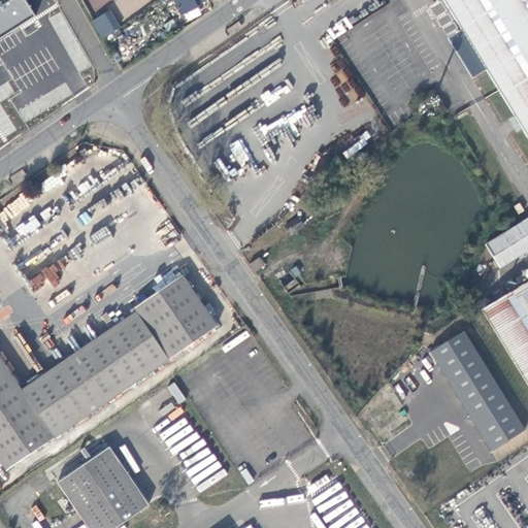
[(33,0),(30,2),(29,0),(0,0),(0,37),(29,20),(56,4),(53,0),(33,0)]
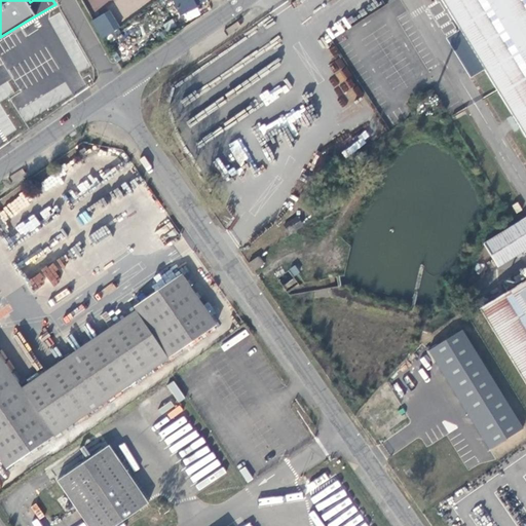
[(196,3),(203,0),(174,0),(180,13),(184,12),(197,5),(196,3)]
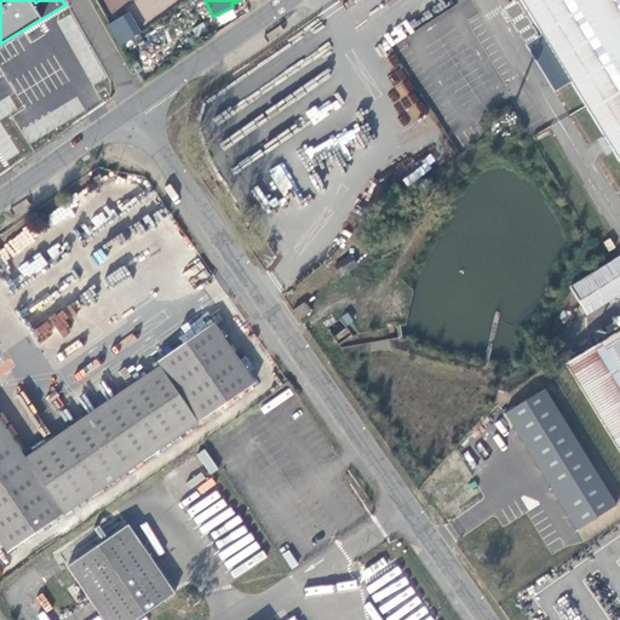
[(619,0),(520,0),(569,79),(586,107),(619,161),(619,0)]
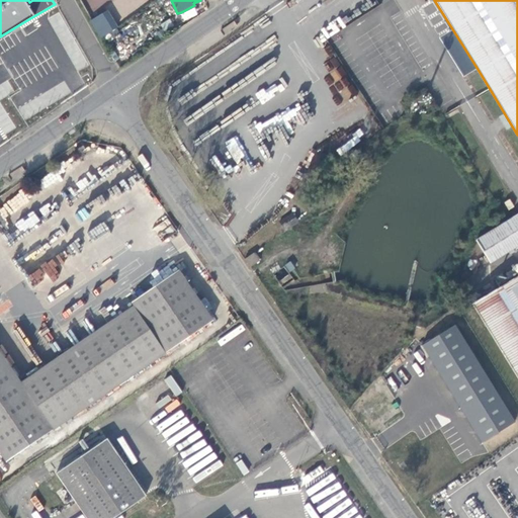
[(197,12),(194,5),(181,12),(184,18),(197,12)]
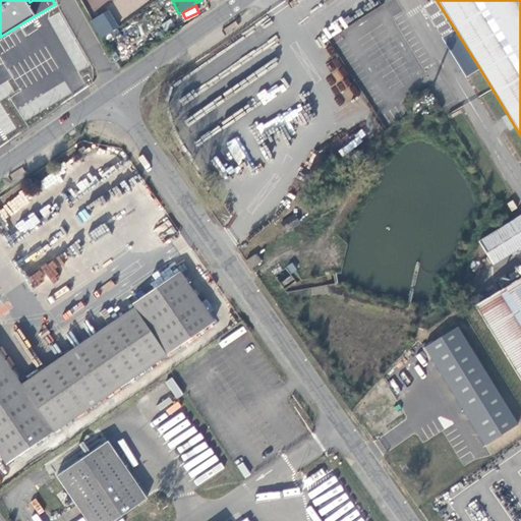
[(103,12),(92,18),(103,38),(113,31),(103,12)]
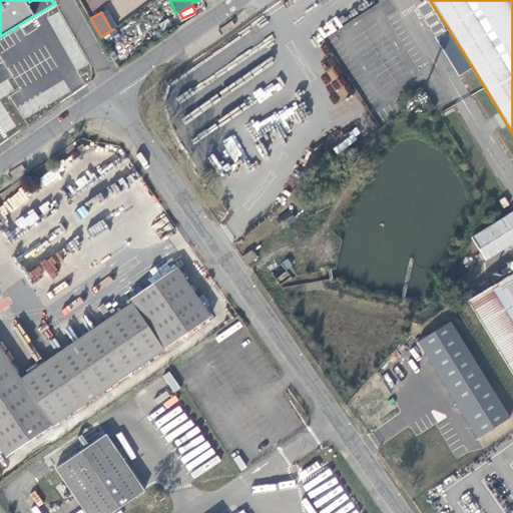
[(283,228),(297,220),(291,211),(278,220),(283,228)]
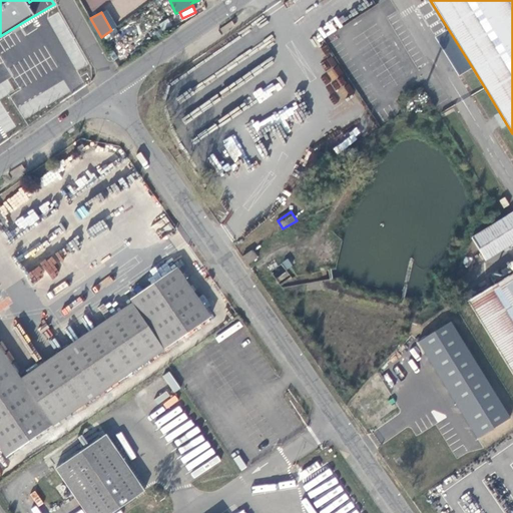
[(512,212),(472,238),(486,261),(512,244),(512,212)]
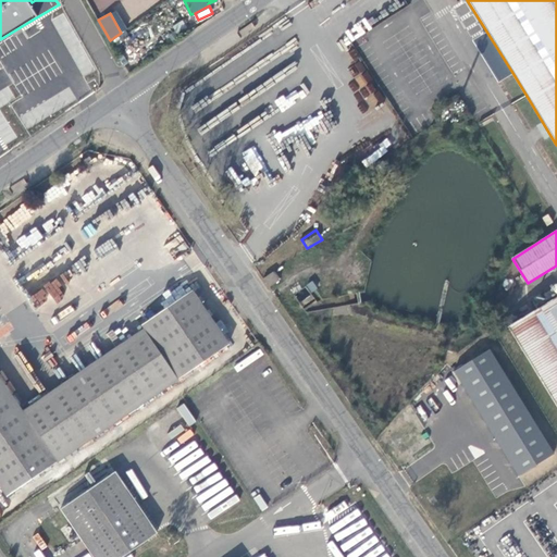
[(176,262),(180,268),(195,258),(190,252),(176,262)]
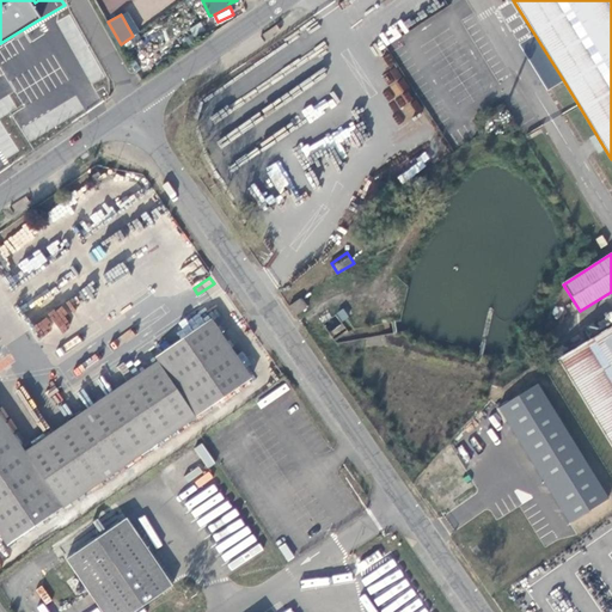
[(289,307),(298,318),(307,311),(300,300),(289,307)]
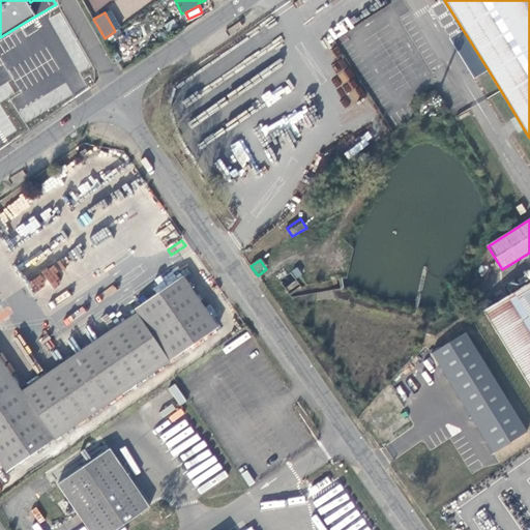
[(0,463),(6,473),(217,329),(182,277),(134,310),(136,313),(21,391),(0,358),(0,463)]
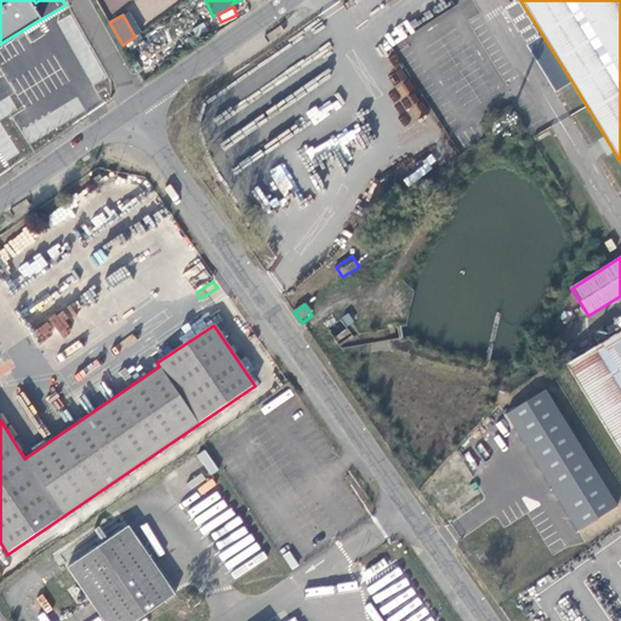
[(620,331),(568,363),(620,451),(620,331)]
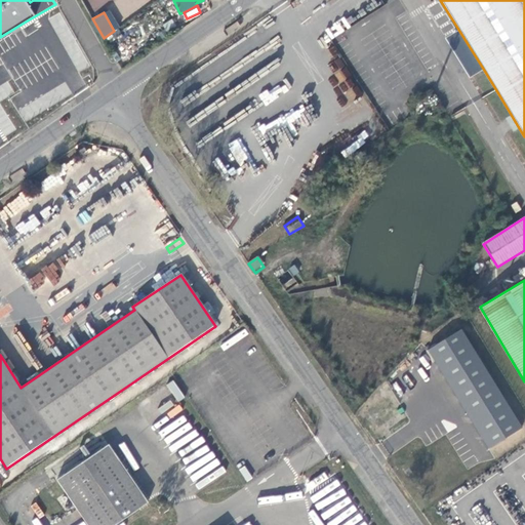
[(430,351),(489,448),(522,429),(462,331),(458,333),(457,330),(450,334),(451,337),(430,351)]
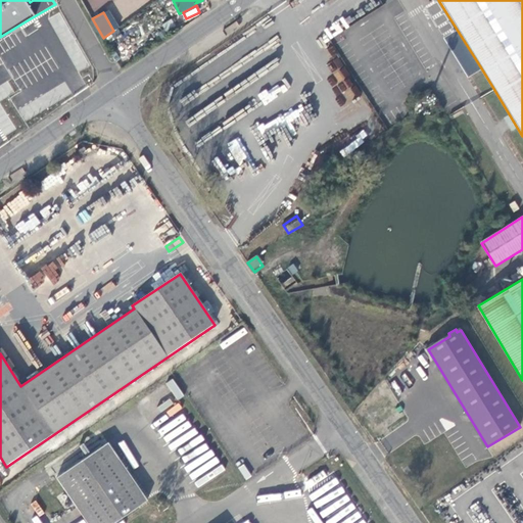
[(57,479),(86,522),(115,522),(147,502),(108,443),(57,479)]
